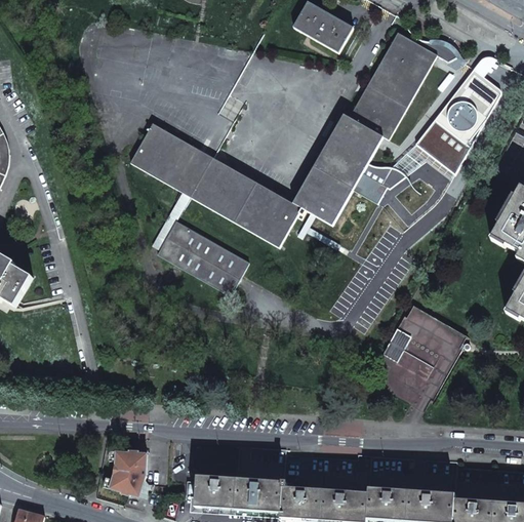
[(308,1),(293,26),(338,51),(353,27),(308,1)]
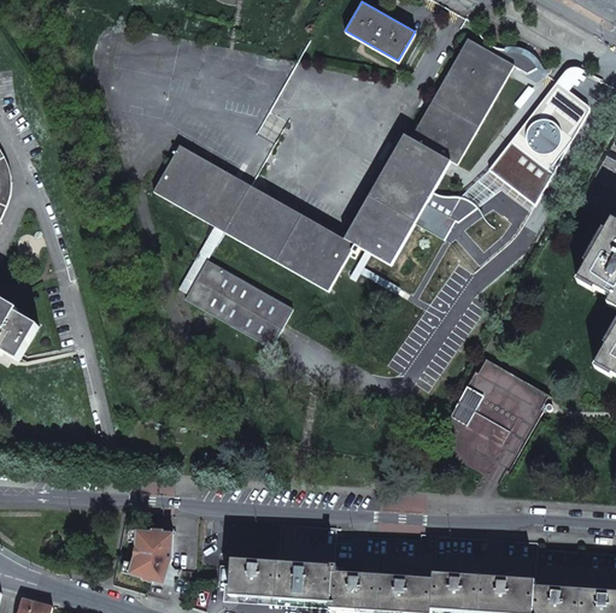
[(404,133),(344,237),(355,243),(367,251),(391,264),(415,222),(426,202),(432,190),(446,165),(450,159),(456,163),(514,63),(497,53),(468,36),(410,136),(404,133)]
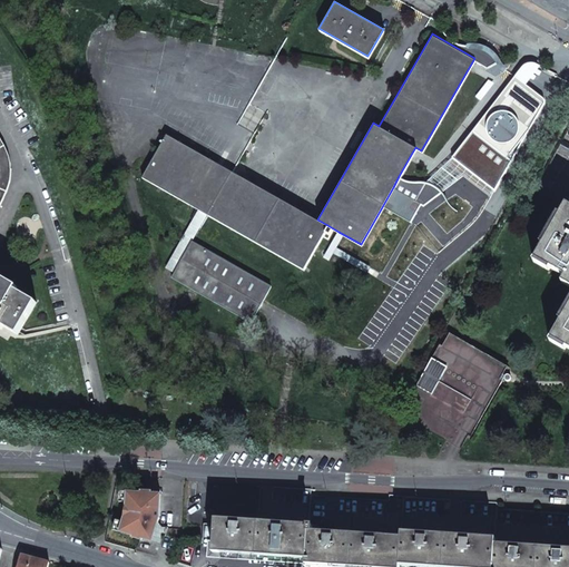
[(459,49),(474,58),(480,61),(486,65),(494,60),(493,58),(490,55),(484,50),(477,47),(469,47),(460,45),(459,49)]
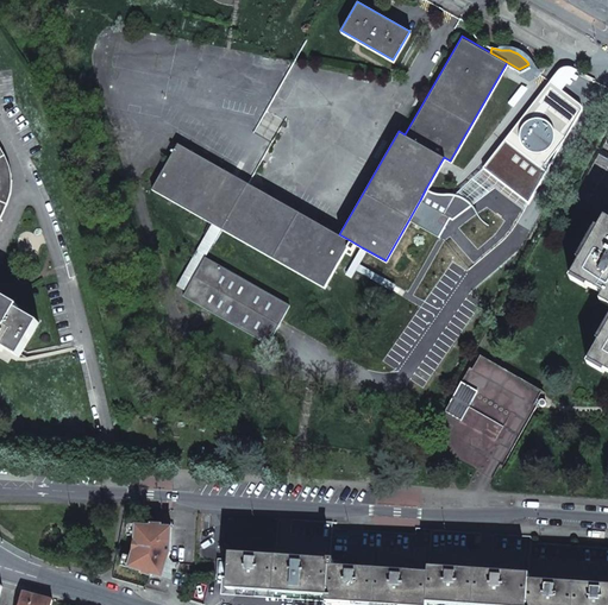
[(549,80),(482,165),(491,171),(528,199),(581,108),(581,105),(580,102),(549,80)]
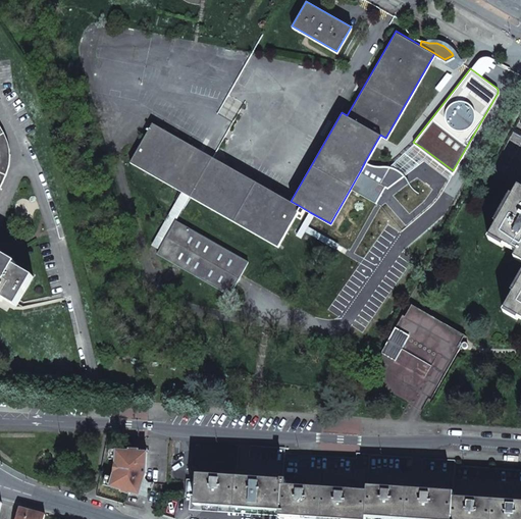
[(152,121),(129,160),(276,245),(300,206),(291,201),(152,121)]
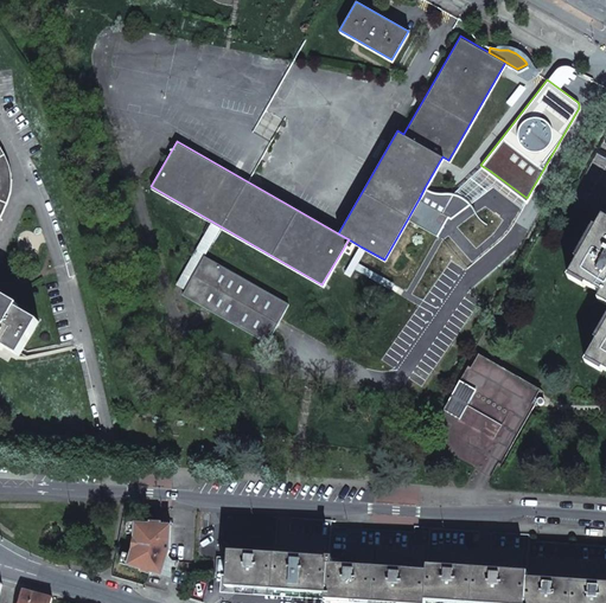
[(0,213),(7,198),(10,193),(10,190),(10,185),(10,184),(10,174),(10,173),(10,170),(10,164),(8,159),(7,158),(7,156),(0,145),(0,213)]
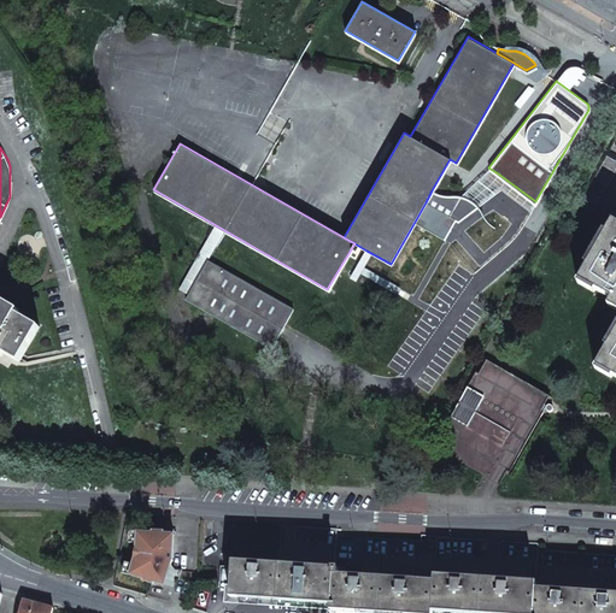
[(498,174),(488,168),(462,193),(465,194),(469,196),(471,198),(474,200),(476,202),(479,205),(500,188),(529,210),(535,201),(498,174)]
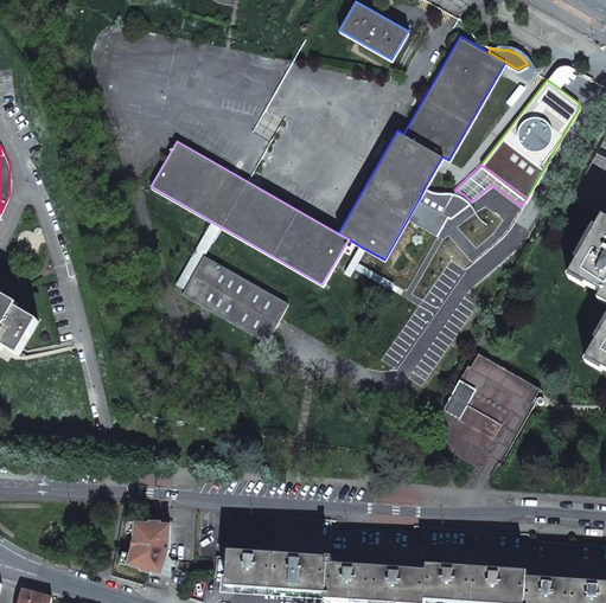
[(419,199),(408,218),(435,233),(447,216),(451,216),(470,201),(466,199),(463,197),(459,194),(455,193),(453,192),(447,191),(441,192),(437,191),(432,191),(428,190),(425,187),(419,199)]
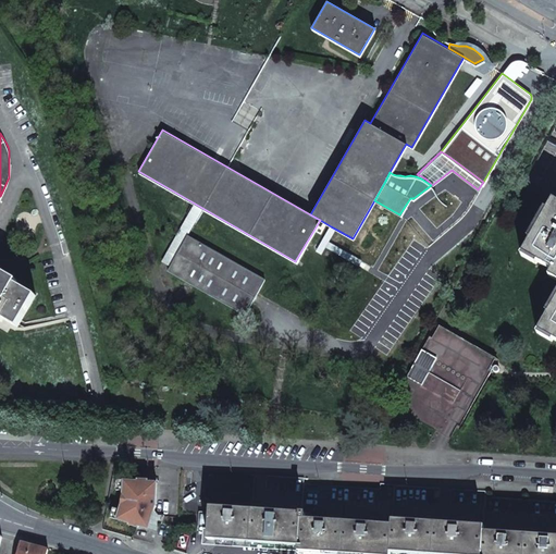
[(555,198),(551,196),(521,250),(551,268),(546,273),(555,278),(555,198)]
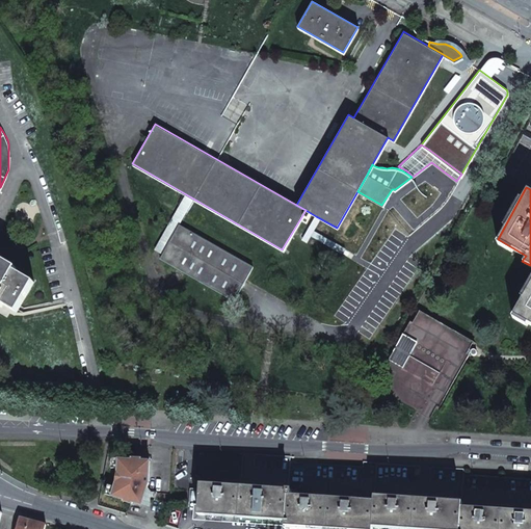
[(178,222),(159,257),(233,298),(251,265),(178,222)]
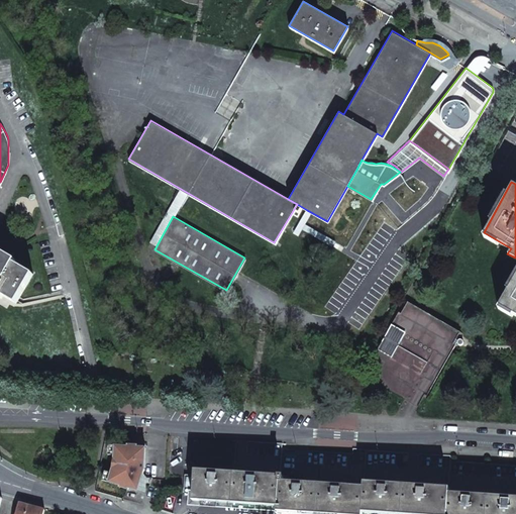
[(0,292),(15,300),(32,272),(13,261),(15,258),(0,249),(0,292)]
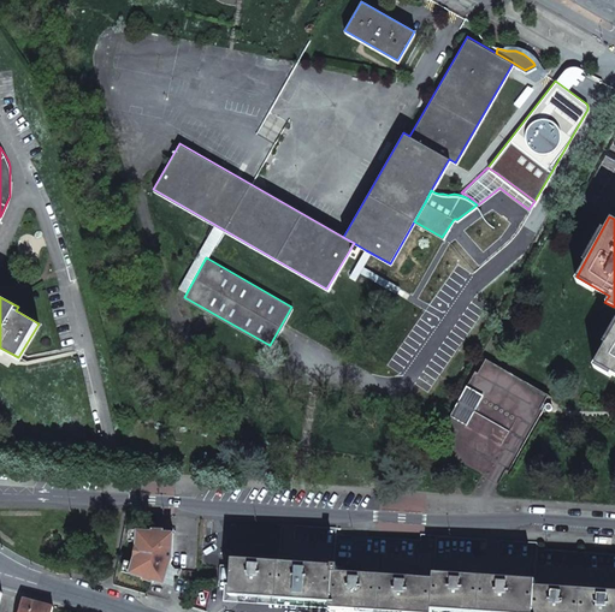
[(614,322),(593,361),(614,374),(614,322)]
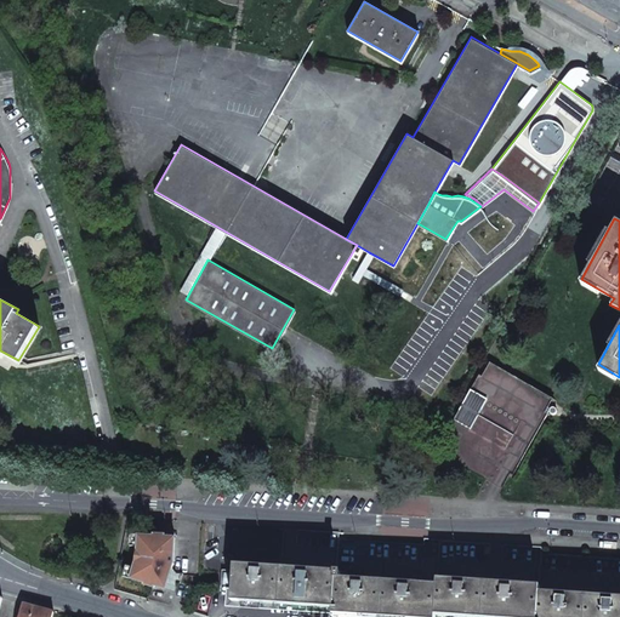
[(445,435),(438,449),(500,485),(508,472),(511,473),(546,411),(544,410),(552,395),(489,359),(481,373),(478,371),(443,433),(445,435)]
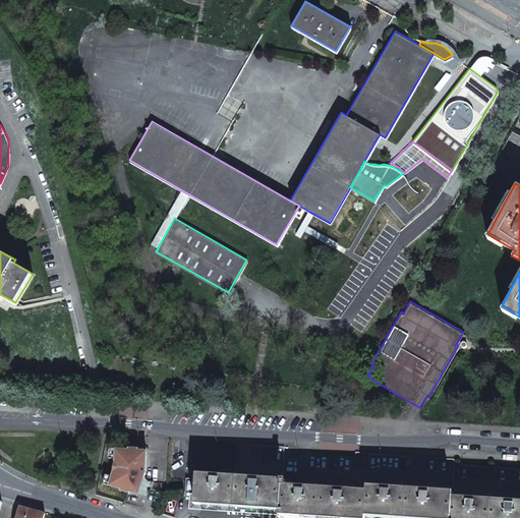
[(295,446),(235,441),(234,456),(294,460),(294,451),(295,446)]
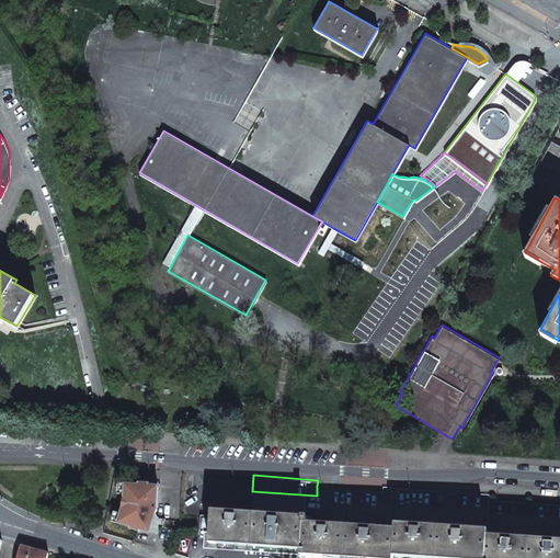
[(139,527),(140,527),(147,509),(148,484),(124,482),(123,501),(117,521),(130,524),(129,526),(138,528),(139,527)]
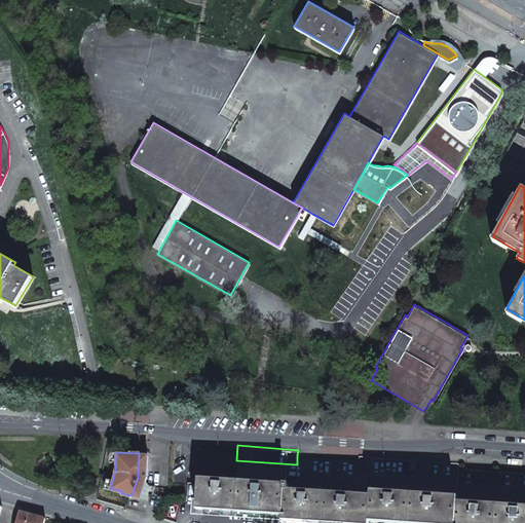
[(138,477),(132,494),(138,496),(143,478),(145,479),(146,476),(148,453),(139,453),(138,477)]
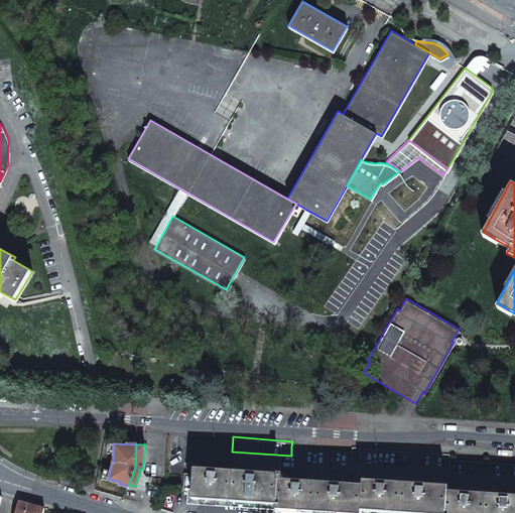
[(461,453),(351,445),(351,451),(350,461),(461,469),(461,458),(461,453)]
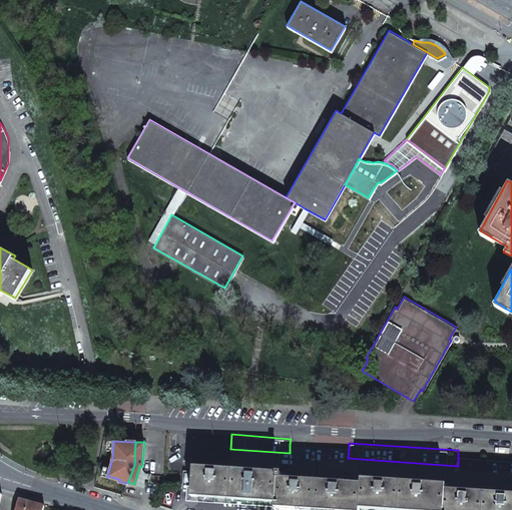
[(349,448),(290,444),(290,453),(289,459),(348,463),(348,458),(349,448)]
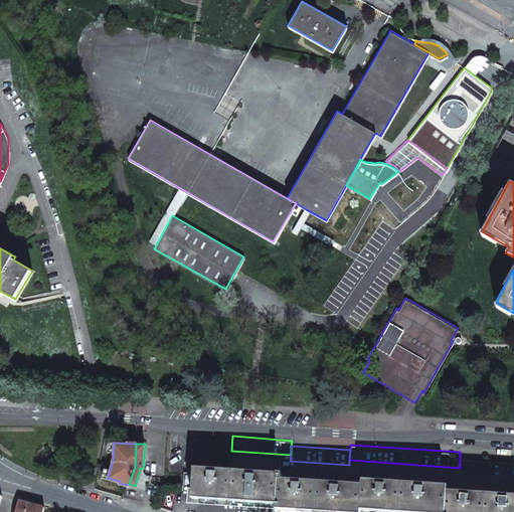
[(513,461),(460,457),(460,468),(459,472),(513,476),(513,461)]
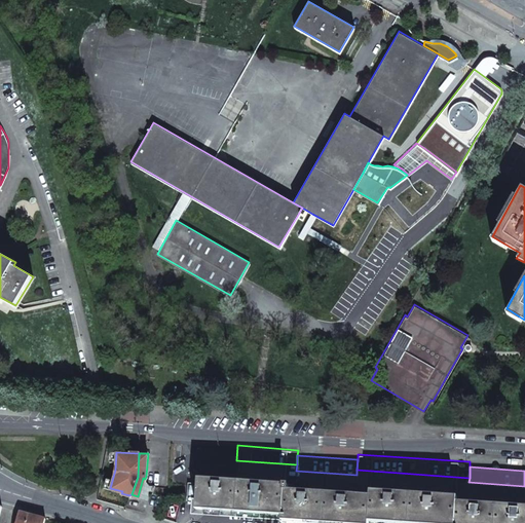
[(284,482),(197,476),(197,482),(195,498),(195,507),(280,513),(283,487),(284,482)]
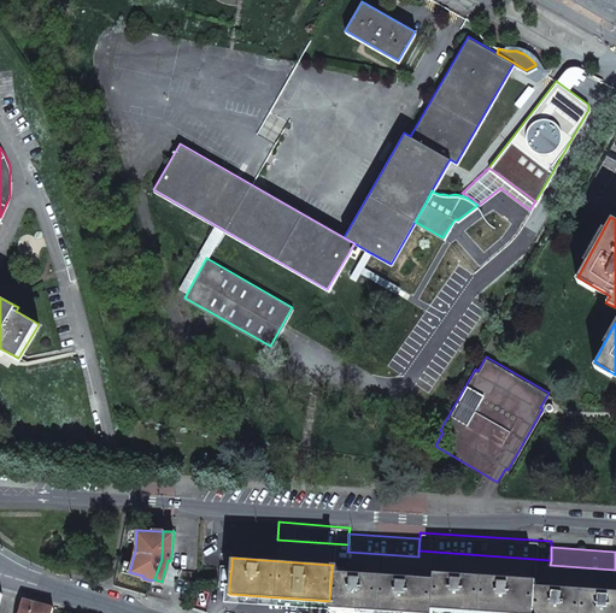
[(232,565),(220,564),(217,583),(229,584),(232,565)]
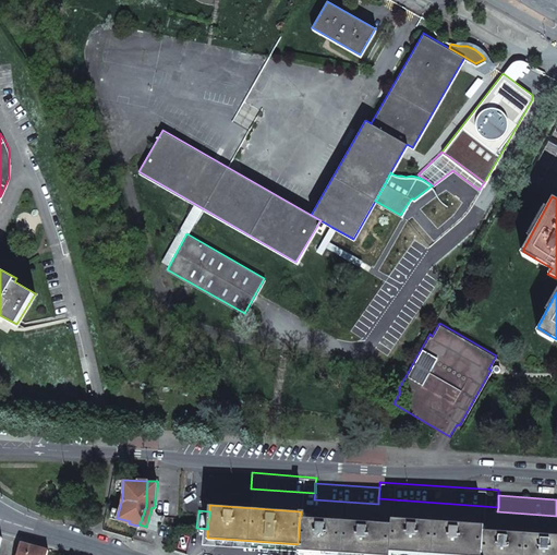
[(391,523),(300,517),(298,544),(298,550),(380,554),(389,554),(390,551),(391,523)]
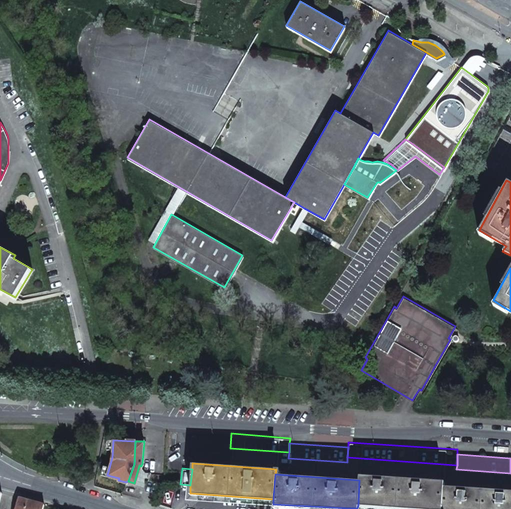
[(444,481),(360,475),(359,480),(358,505),(411,508),(441,508),(443,486),(444,481)]
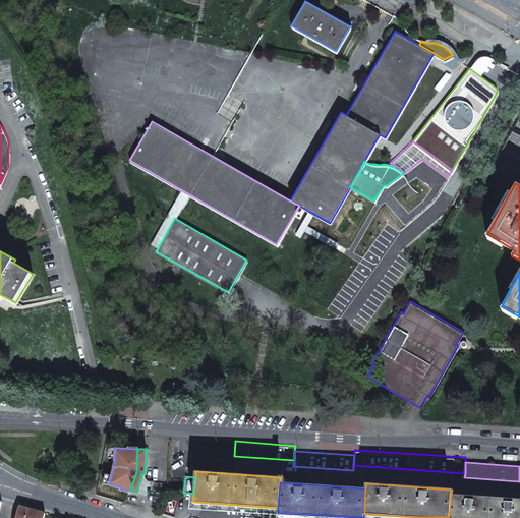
[(519,517),(519,499),(451,495),(449,517),(519,517)]
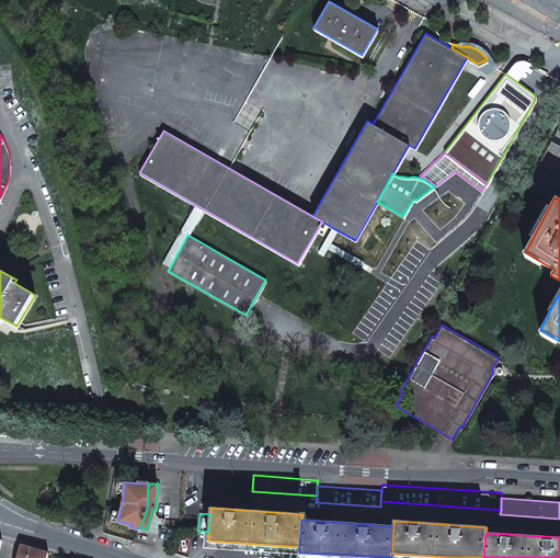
[(15,557),(45,557),(47,550),(20,543),(15,557)]
